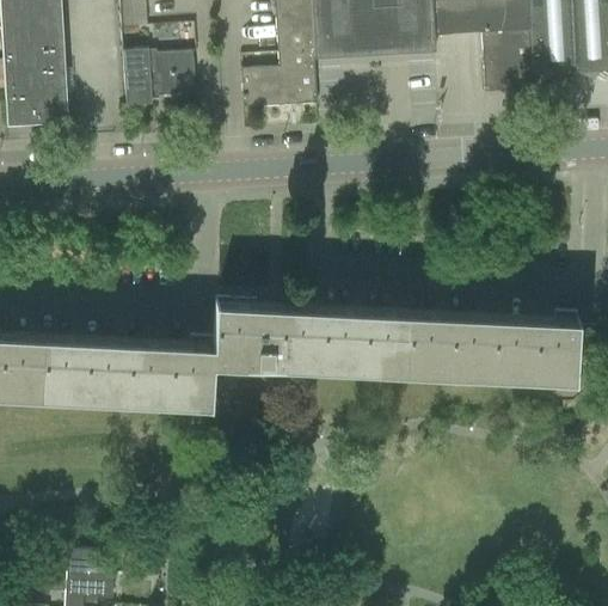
[(1,0),(10,127),(69,123),(62,0),(1,0)]
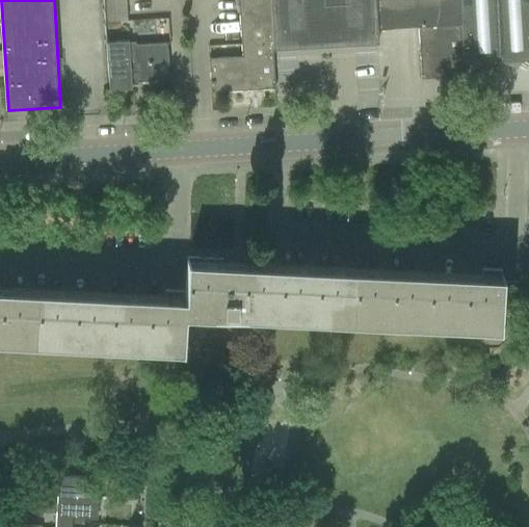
[(271,0),(240,0),(245,68),(212,70),(213,97),(278,93),(275,52),(271,0)]
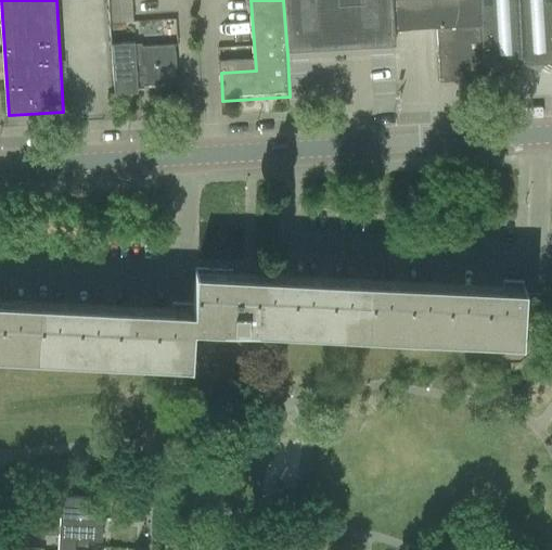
[(283,0),(287,54),(398,48),(397,35),(395,0),(283,0)]
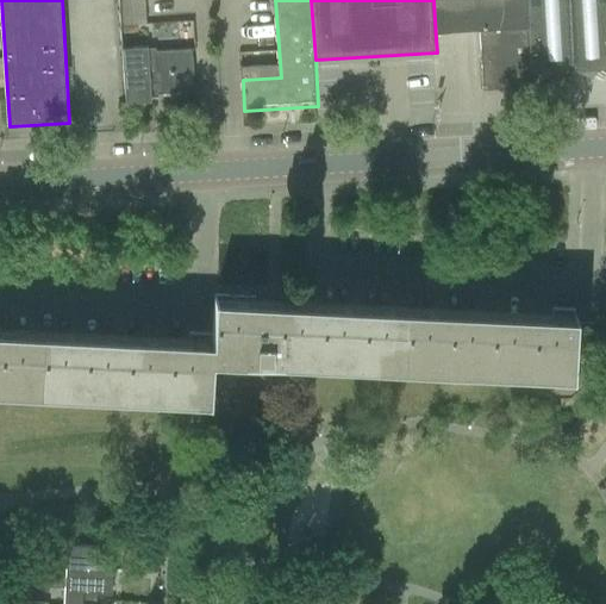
[(433,0),(436,38),(482,36),(486,95),(535,93),(533,78),(529,0),(433,0)]
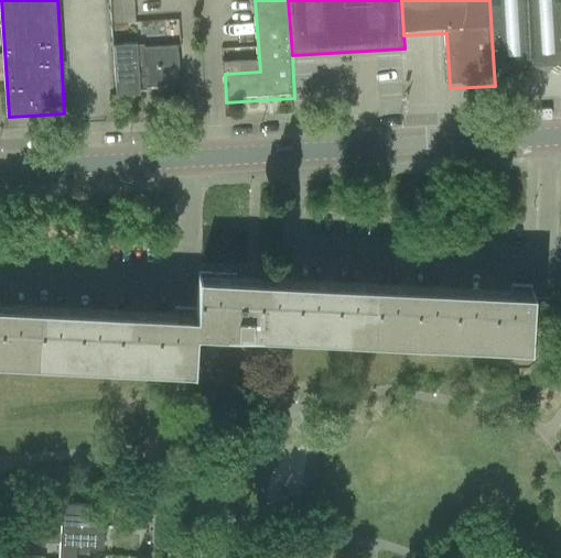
[(560,0),(489,0),(494,72),(560,67),(560,0)]
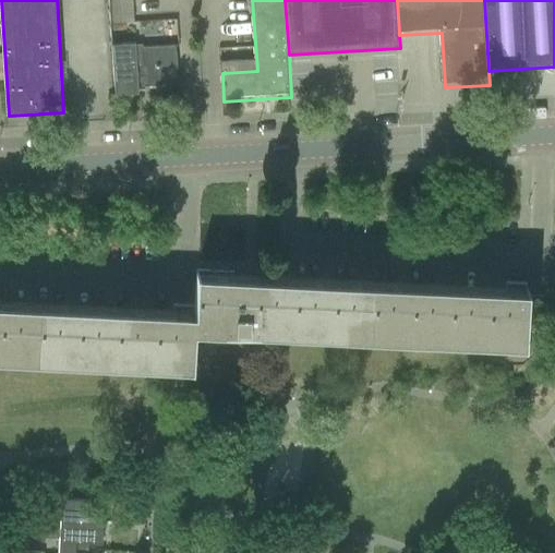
[(134,3),(111,4),(112,28),(136,27),(134,3)]
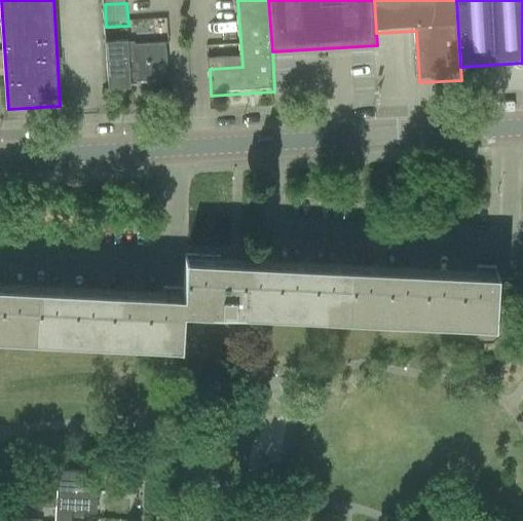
[(131,45),(107,46),(110,94),(133,92),(133,86),(170,84),(166,47),(131,49),(131,45)]
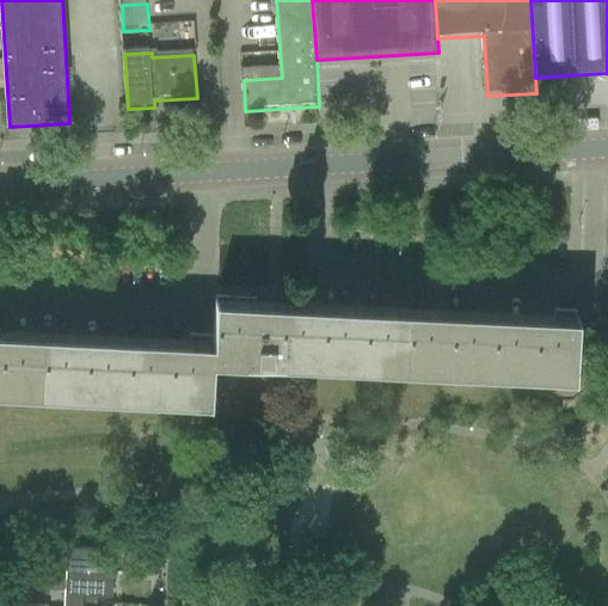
[(215,328),(215,340),(216,341),(215,365),(225,365),(266,367),(276,368),(286,368),(298,369),(392,374),(577,384),(577,383),(578,357),(579,329),(581,317),(557,316),(557,320),(556,329),(308,316),(283,314),(284,306),(219,304),(216,304),(215,328)]
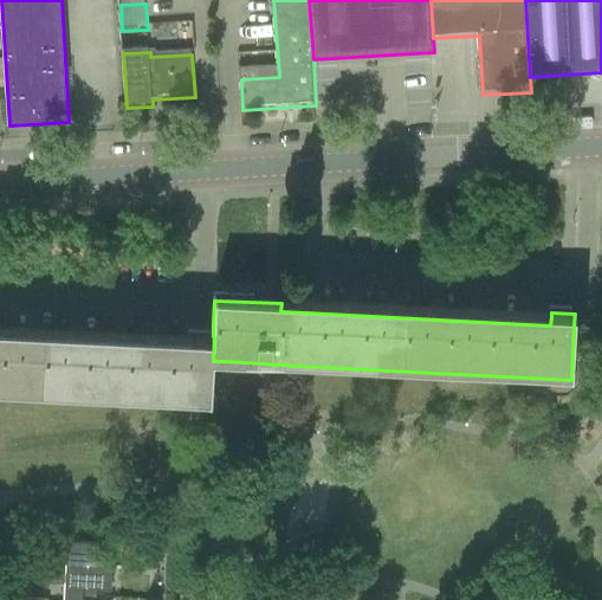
[(574,326),(573,354),(588,355),(589,327),(574,326)]
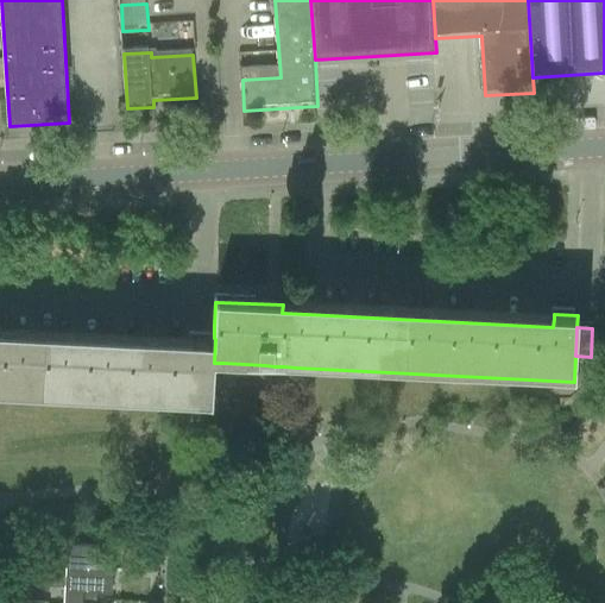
[(0,395),(212,407),(214,363),(215,339),(214,338),(193,337),(191,343),(191,352),(0,341),(0,395)]
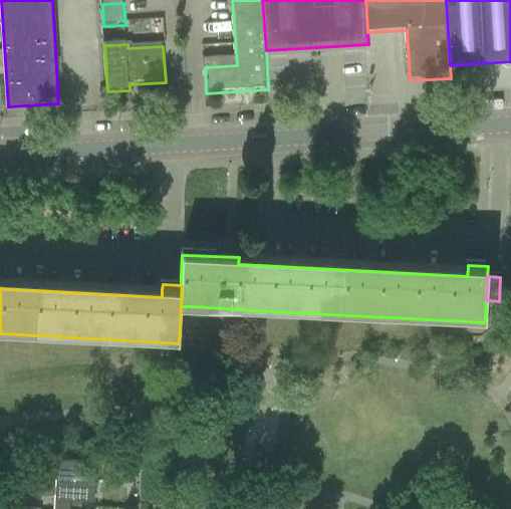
[(30,474),(29,486),(44,486),(44,482),(57,482),(57,491),(70,492),(70,489),(70,481),(97,482),(97,465),(58,464),(58,471),(58,473),(30,472),(30,474)]
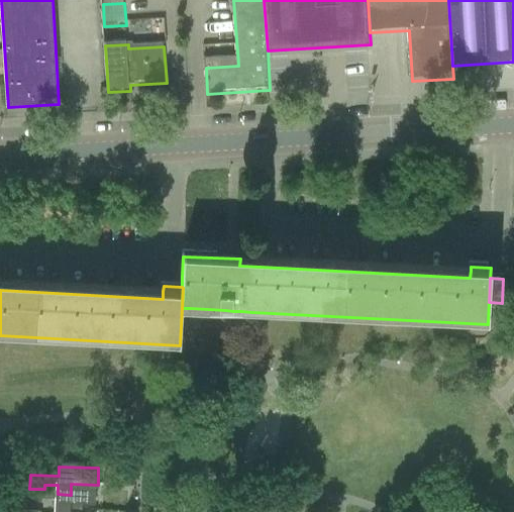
[(28,504),(28,506),(43,507),(43,503),(57,503),(57,510),(57,511),(84,511),(84,506),(97,507),(97,504),(98,485),(71,484),(71,492),(71,495),(58,494),(29,493),(28,504)]
